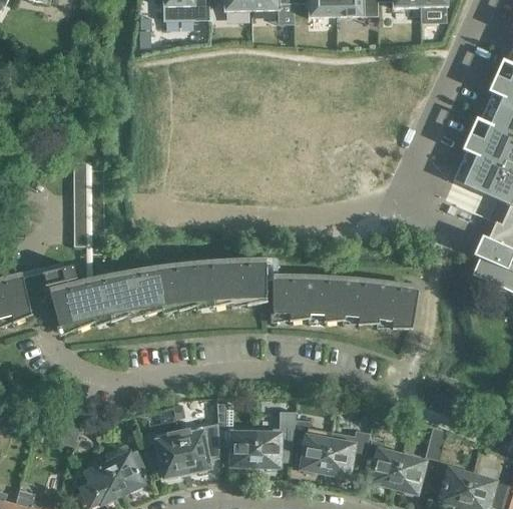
[(251,7),(250,0),(222,0),(223,8),(251,7)]
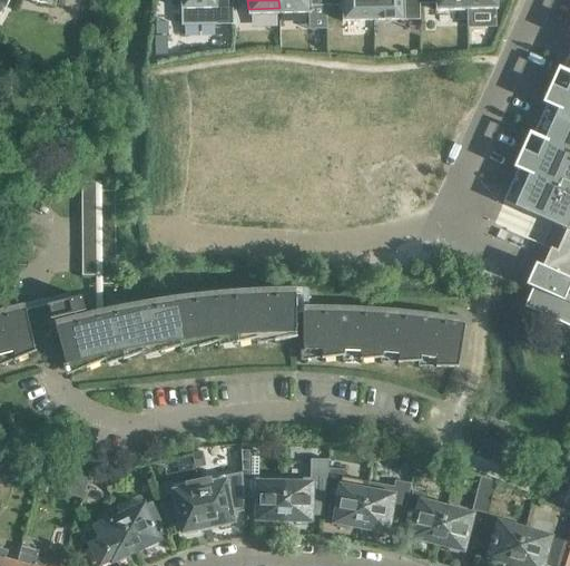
[(326,22),(326,0),(278,0),(279,8),(311,7),(311,22),(326,22)]
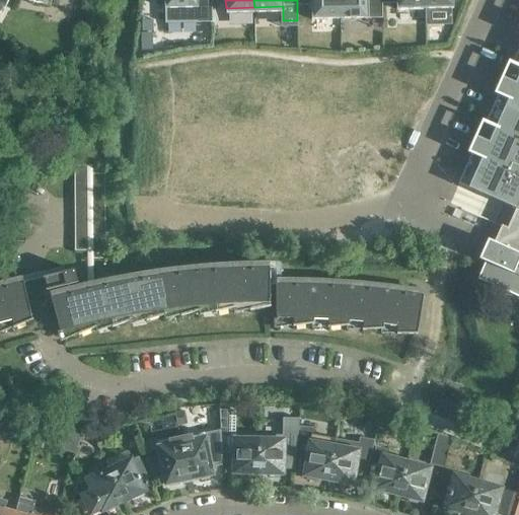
[(311,0),(311,13),(340,12),(339,0),(311,0)]
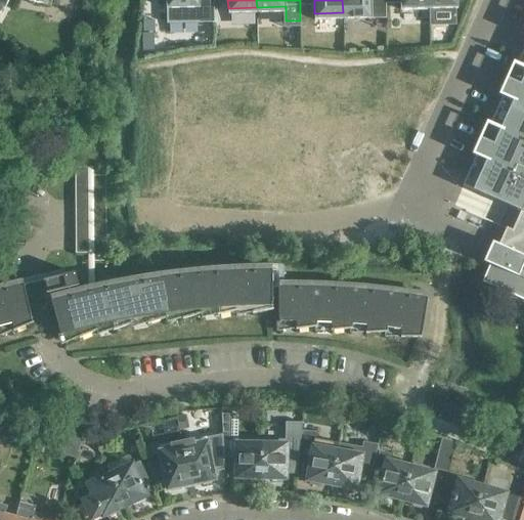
[(342,0),(343,12),(386,11),(385,0),(342,0)]
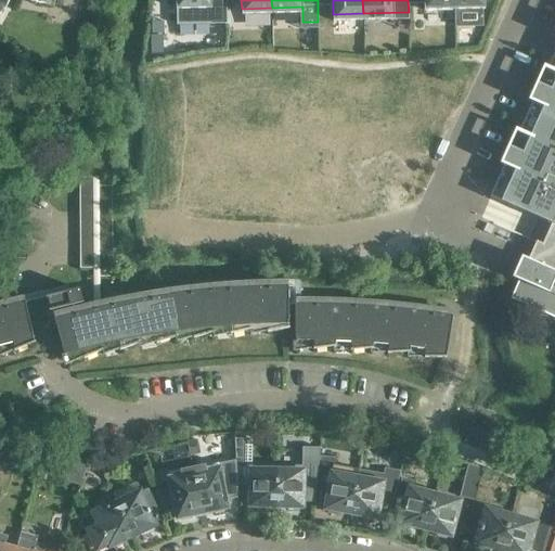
[(453,0),(454,4),(454,20),(485,18),(483,0),(453,0)]
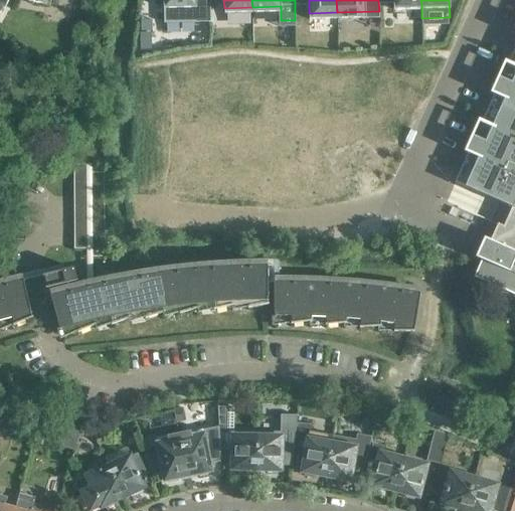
[(514,44),(508,59),(505,58),(490,91),(494,92),(482,119),(479,117),(464,149),(468,151),(455,180),(512,205),(503,223),(498,221),(490,238),(484,235),(475,254),(481,258),(474,275),(514,293),(514,44)]
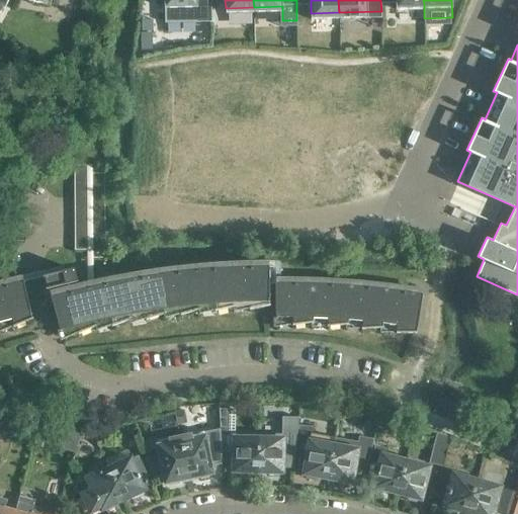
[(74,171),(87,171),(87,162),(74,163),(74,171)]
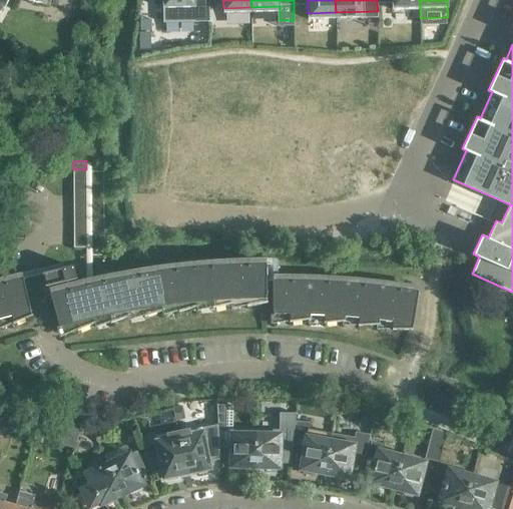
[(86,177),(86,169),(73,169),(73,178),(86,177)]
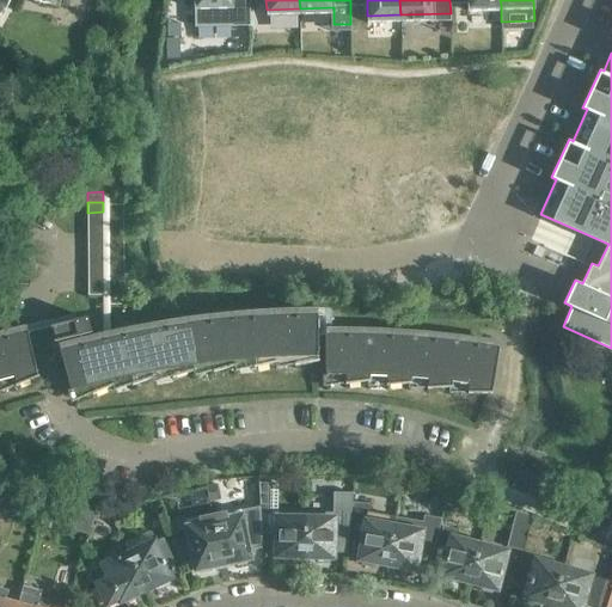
[(109,212),(124,212),(123,202),(109,202),(109,212)]
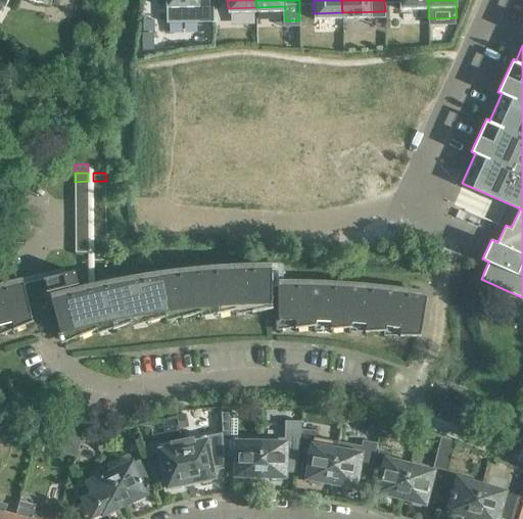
[(88,190),(88,181),(75,182),(75,190),(88,190)]
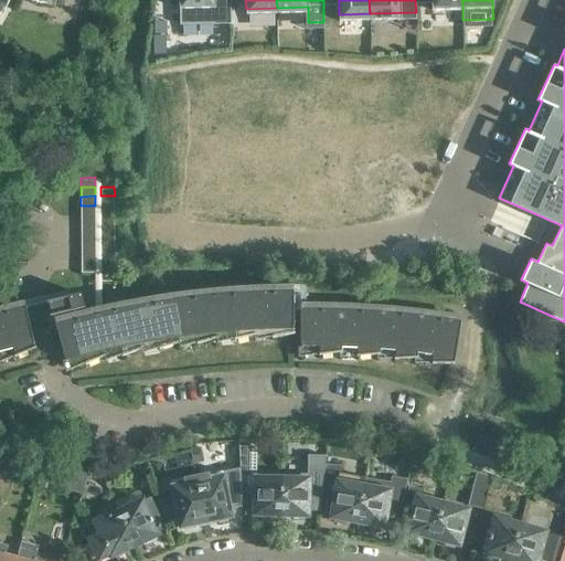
[(100,204),(115,205),(115,196),(100,196),(100,204)]
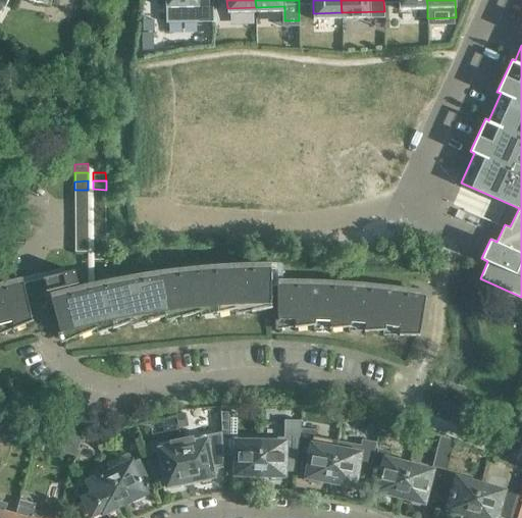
[(93,198),(106,198),(106,190),(93,189),(93,198)]
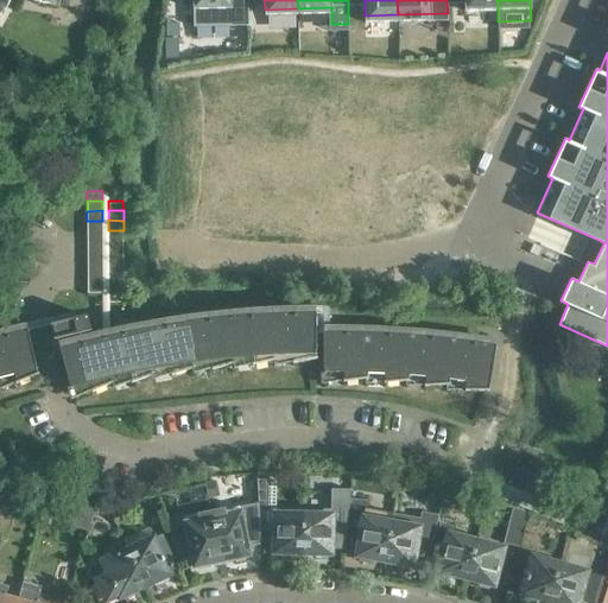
[(102,221),(87,221),(87,230),(102,230),(102,221)]
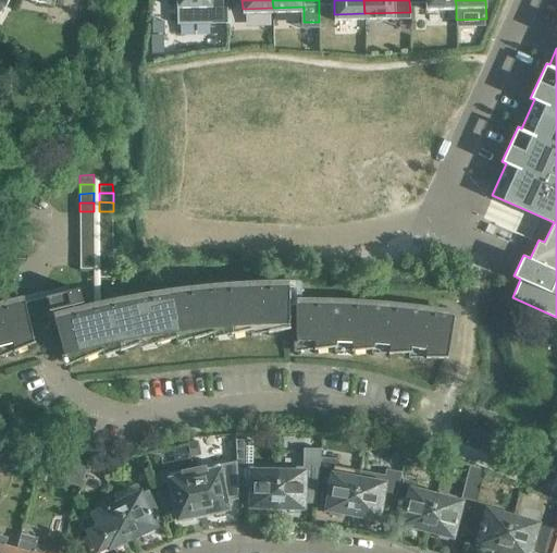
[(94,220),(94,211),(79,211),(79,221),(94,220)]
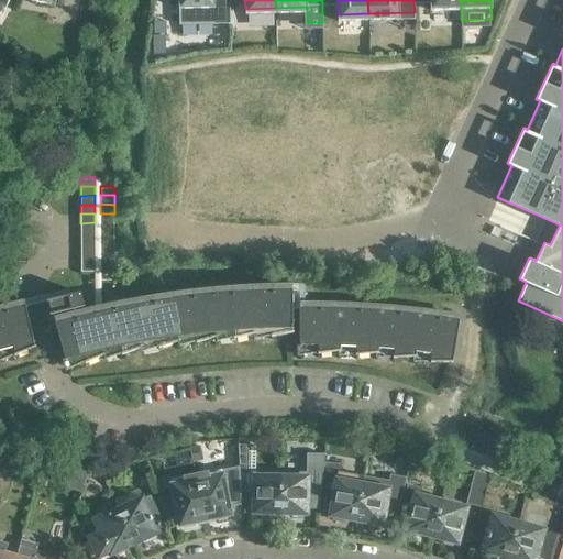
[(100,222),(114,223),(114,214),(100,214),(100,222)]
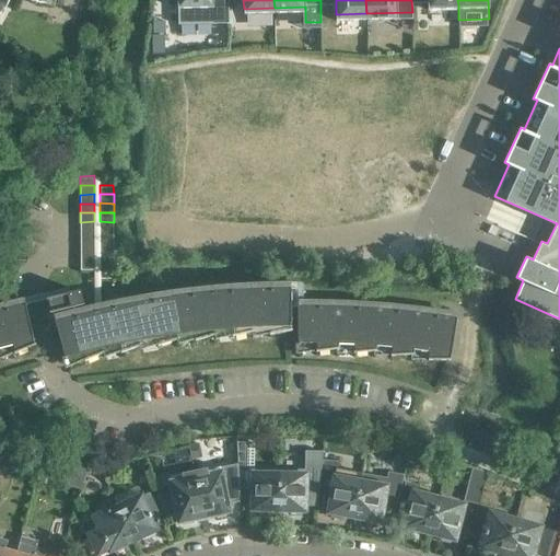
[(80,231),(94,231),(94,221),(80,222),(80,231)]
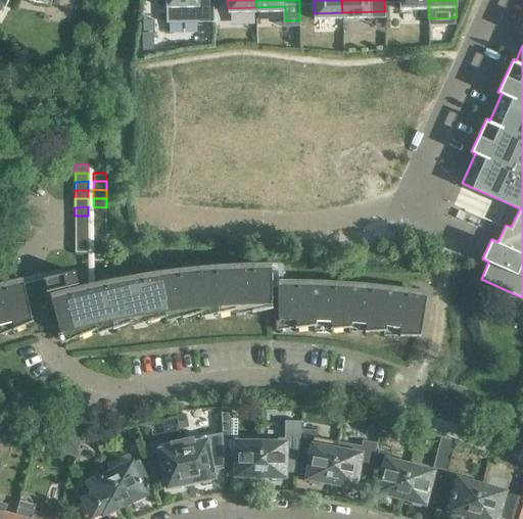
[(93,216),(106,216),(106,207),(93,206),(93,216)]
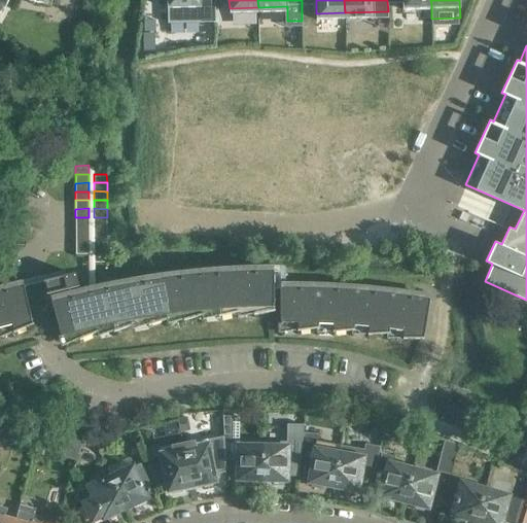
[(463,209),(460,216),(466,219),(469,212),(463,209)]
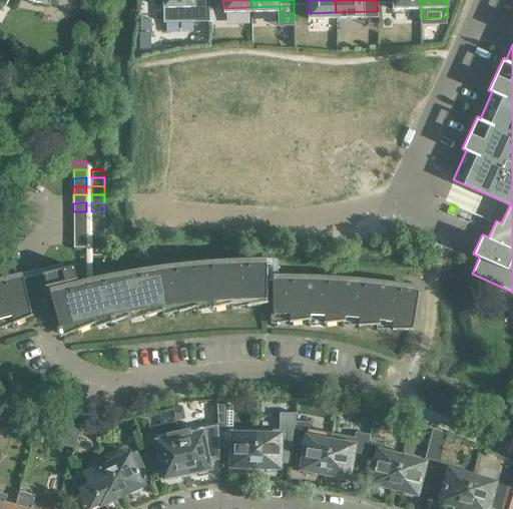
[(86,219),(86,211),(73,211),(74,220),(86,219)]
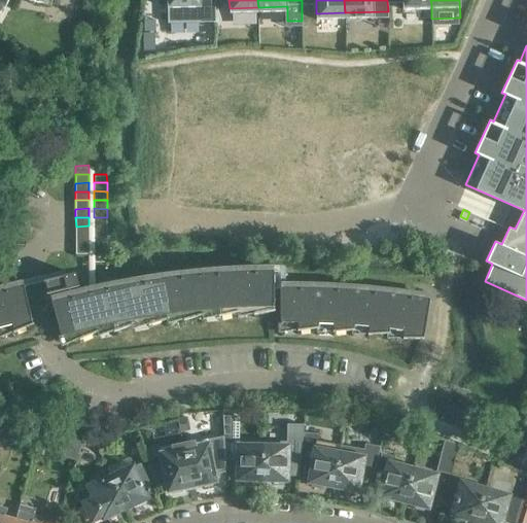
[(107,225),(107,217),(94,217),(94,225),(107,225)]
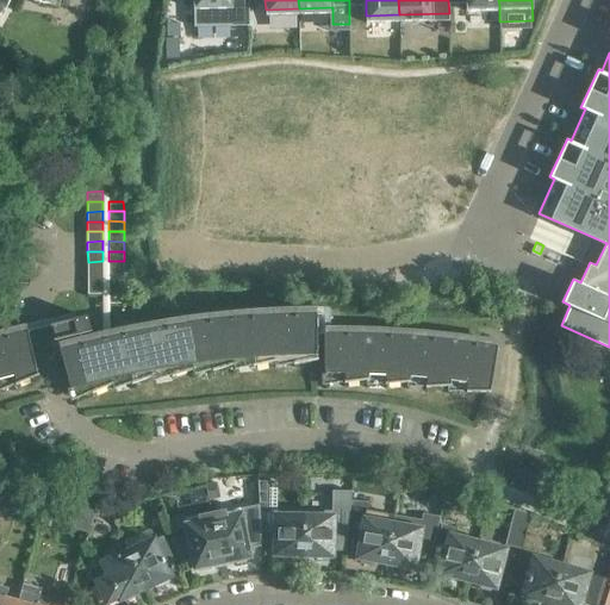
[(88,272),(103,272),(103,261),(88,262),(88,272)]
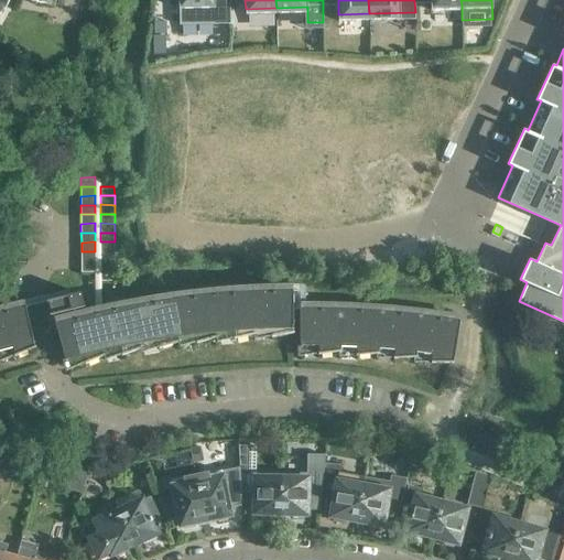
[(100,250),(115,251),(115,241),(100,241),(100,250)]
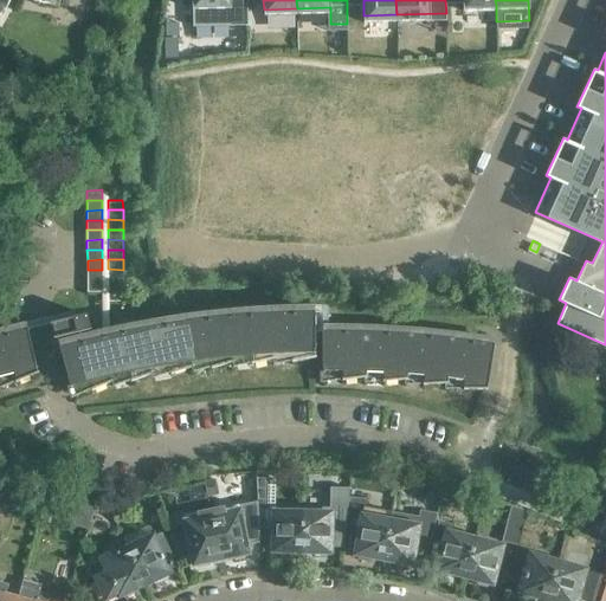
[(108,279),(123,279),(123,270),(108,269),(108,279)]
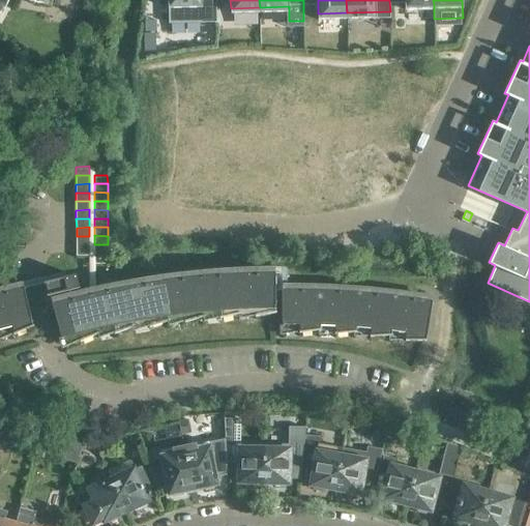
[(89,244),(89,236),(77,236),(77,244),(89,244)]
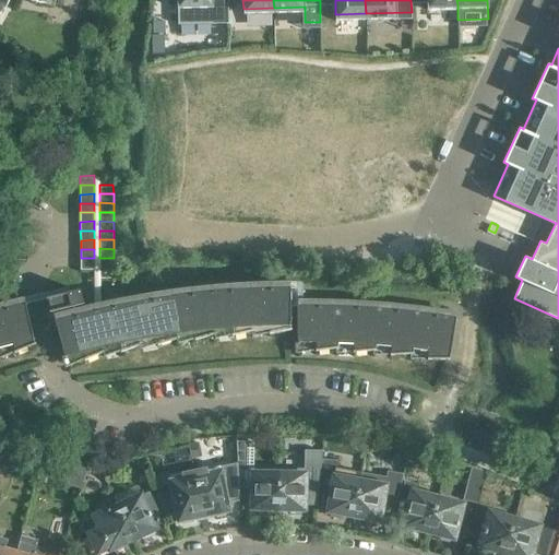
[(81,258),(81,260),(81,267),(94,267),(94,258),(81,258)]
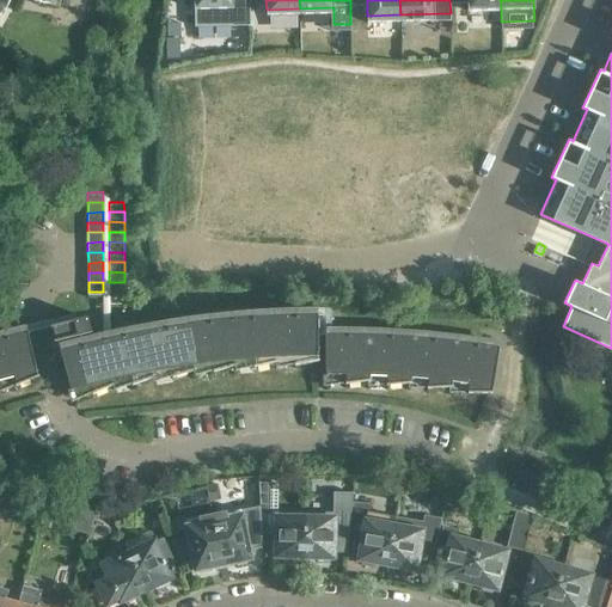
[(109,282),(109,283),(109,292),(124,293),(124,282),(109,282)]
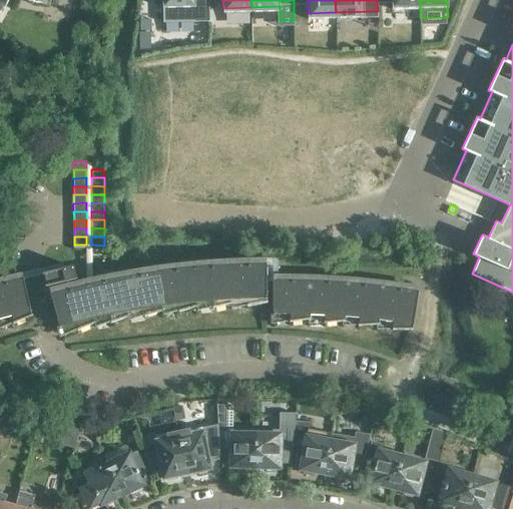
[(104,245),(91,244),(91,252),(104,253),(104,245)]
